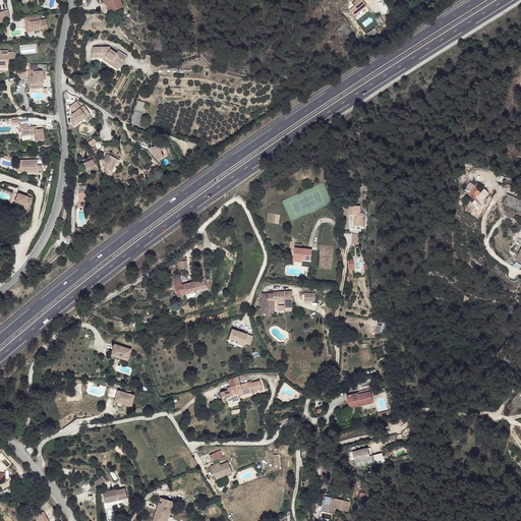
[(123,7),(120,0),(106,0),(110,8),(108,8),(110,12),(123,7)]
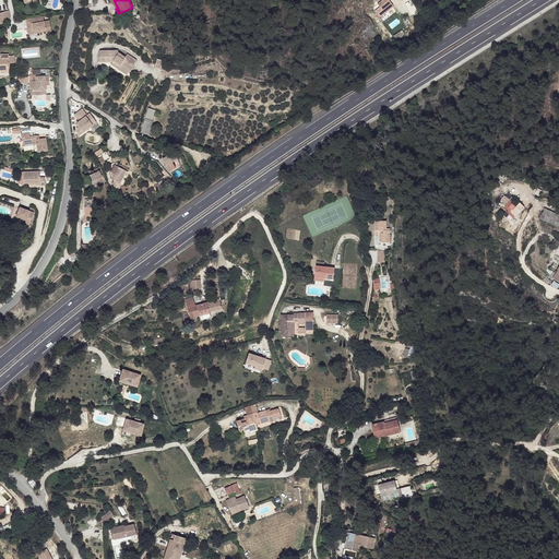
[(389,0),(388,0),(376,0),(376,1),(378,3),(378,4),(380,8),(384,13),(393,7),(389,0)]
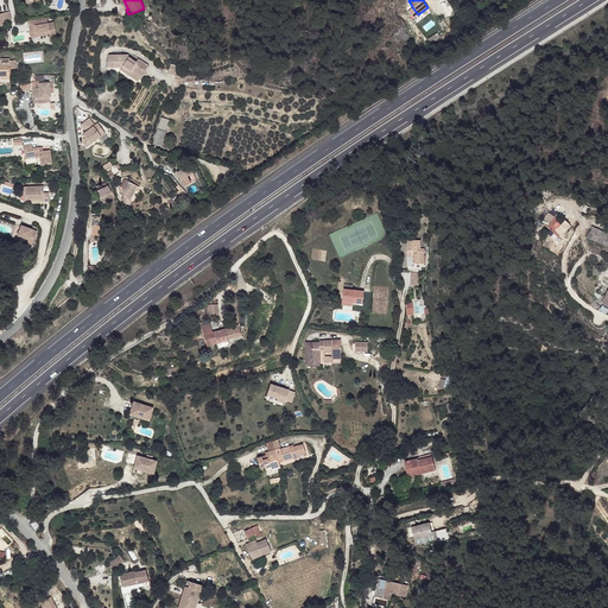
[(0,25),(5,25),(10,24),(12,19),(10,12),(0,14),(0,25)]
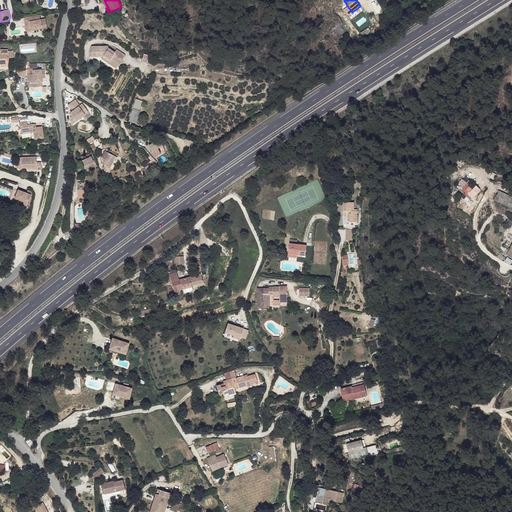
[(40,20),(39,15),(29,17),(30,22),(27,22),(27,24),(25,25),(26,29),(41,26),(42,29),(42,31),(47,30),(46,19),(40,20)]
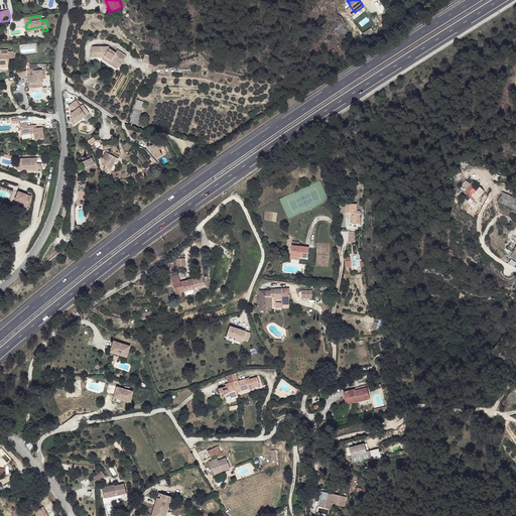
[(116,52),(109,48),(109,46),(92,46),(92,57),(104,57),(119,68),(126,55),(118,49),(116,52)]
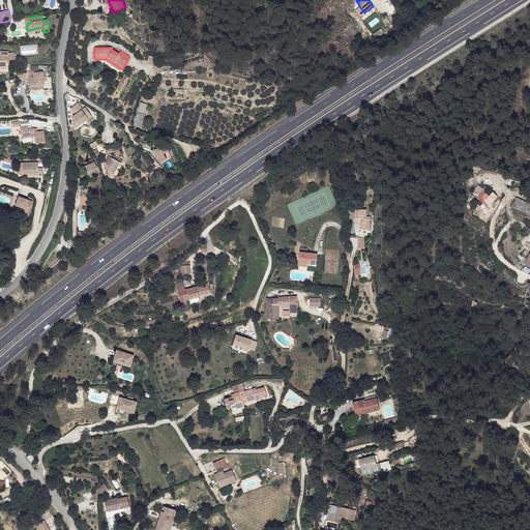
[(8,51),(1,52),(1,53),(0,53),(0,66),(1,67),(1,68),(8,68),(8,62),(9,63),(9,59),(13,59),(13,53),(8,53),(8,51)]
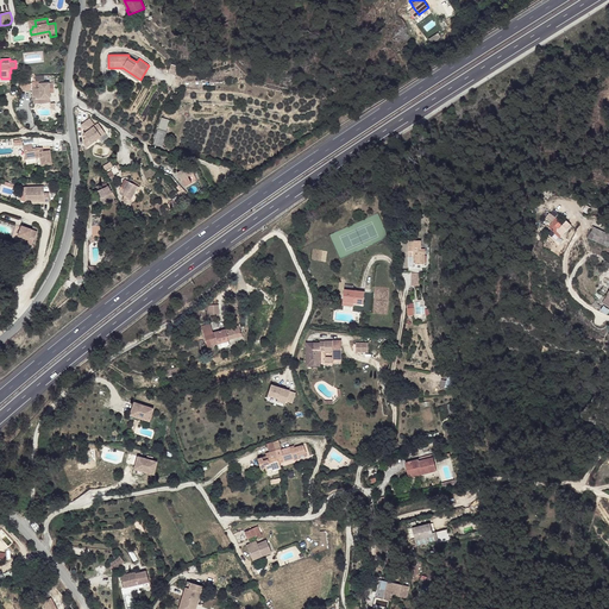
[(140,80),(123,68),(120,70),(138,82),(140,80)]
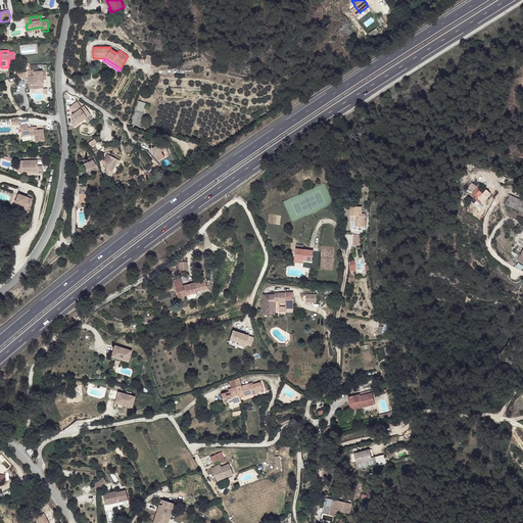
[(42,72),(28,73),(28,72),(17,72),(17,78),(28,78),(29,85),(43,84),(42,77),(42,72)]
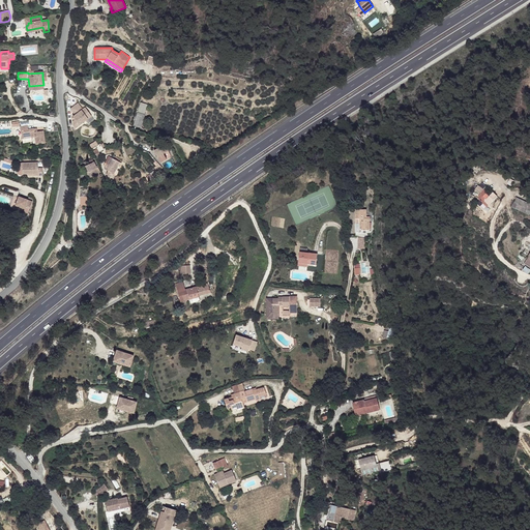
[(144,114),(147,105),(141,102),(138,112),(134,124),(141,126),(145,115),(144,114)]
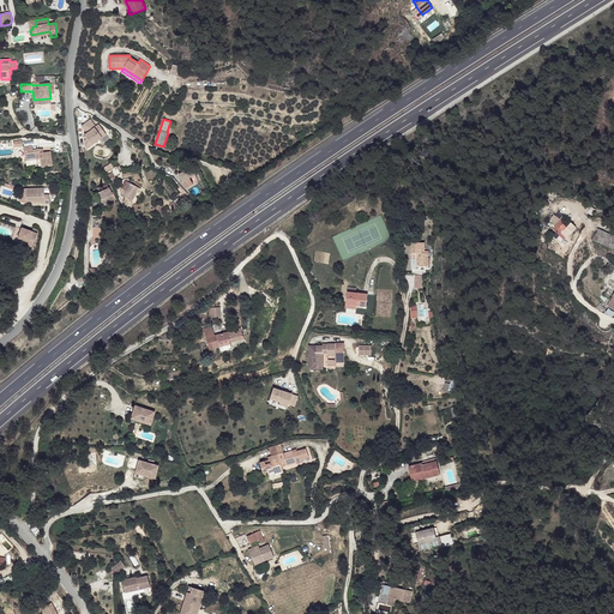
[(91,120),(83,125),(88,132),(84,134),(88,138),(84,140),(84,145),(86,148),(107,136),(100,126),(96,127),(92,130),(91,127),(95,125),(91,120)]
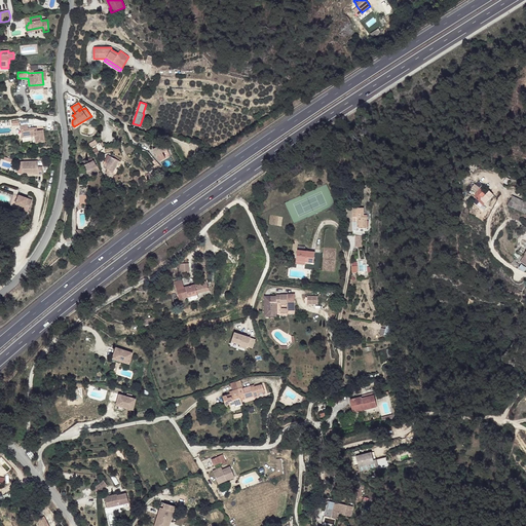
[(34,132),(33,127),(28,128),(28,124),(20,125),(22,138),(35,136),(36,142),(39,141),(40,143),(45,142),(43,129),(37,130),(34,132)]
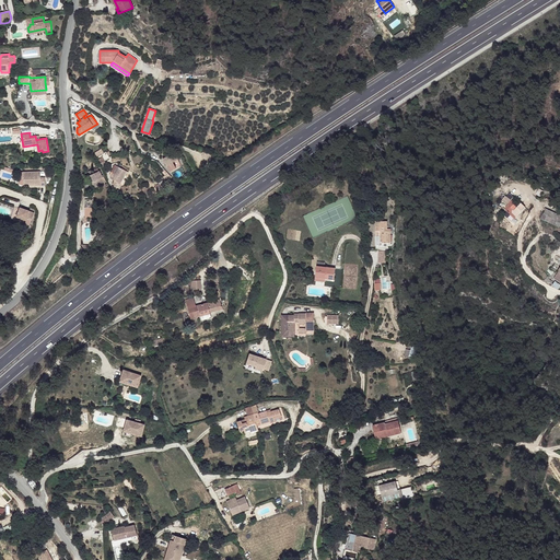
[(109,158),(106,152),(97,158),(101,163),(109,158)]
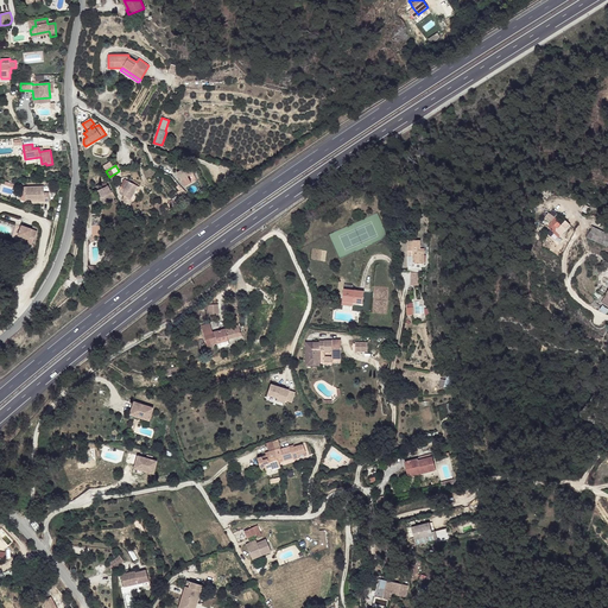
[(195,177),(189,165),(177,172),(184,184),(184,187),(196,179),(195,177)]
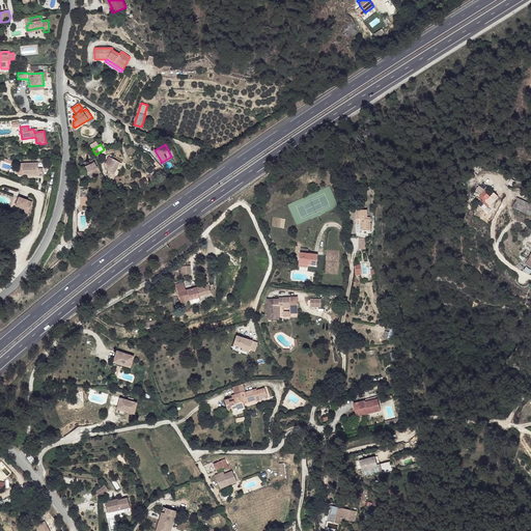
[(199,148),(192,145),(190,148),(201,155),(203,150),(199,147),(199,148)]
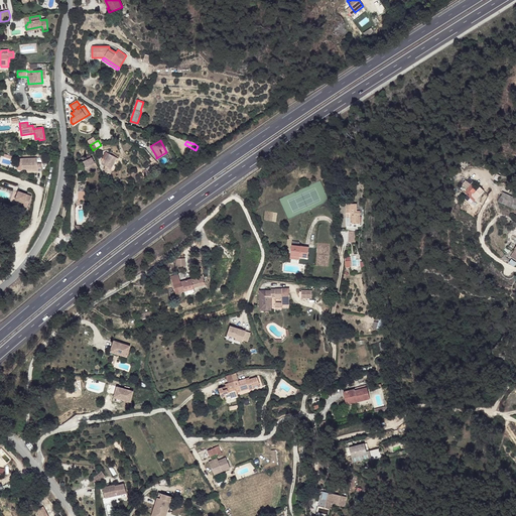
[(149,153),(146,150),(143,152),(149,158),(151,156),(152,156),(149,153)]
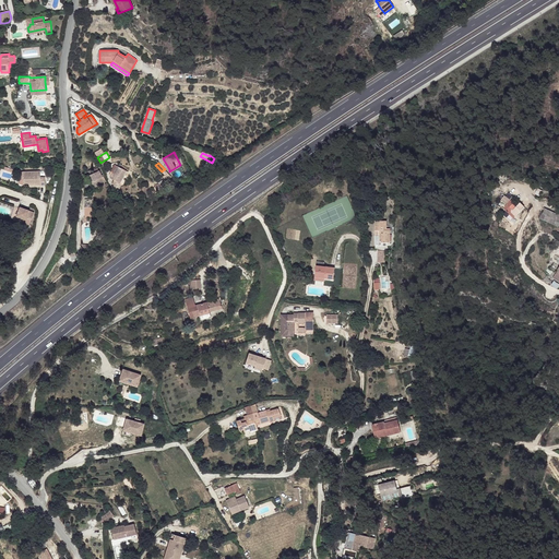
[(128,171),(115,165),(109,175),(111,176),(110,178),(114,180),(111,183),(114,185),(113,188),(118,190),(121,186),(125,185),(128,178),(128,171)]
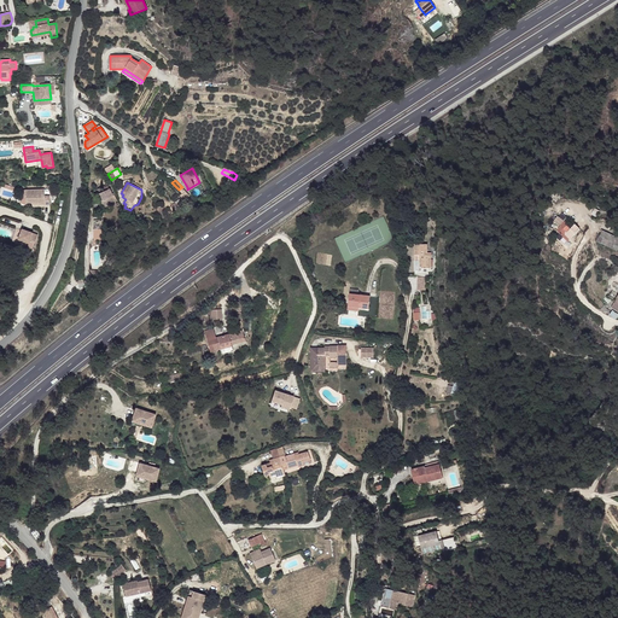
[(11,198),(15,187),(4,184),(1,194),(11,198)]
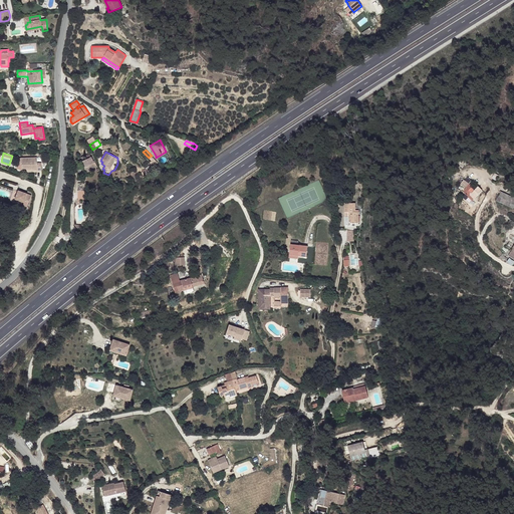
[(94,161),(93,162),(90,155),(86,156),(87,159),(81,162),(87,175),(95,172),(93,168),(96,167),(94,163),(95,163),(94,161)]
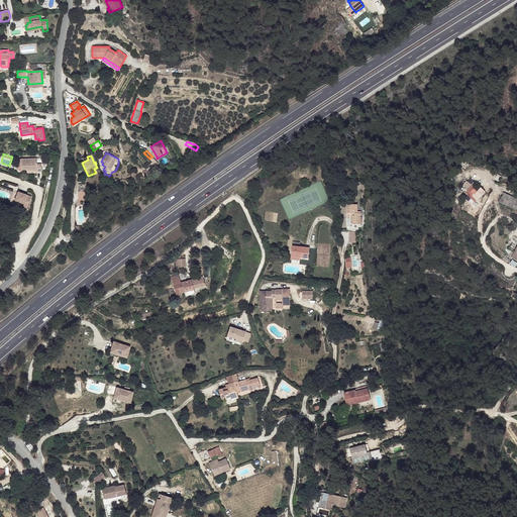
[(37,159),(16,159),(17,170),(22,171),(22,170),(26,170),(37,169),(37,171),(37,172),(41,172),(41,164),(37,164),(37,159)]
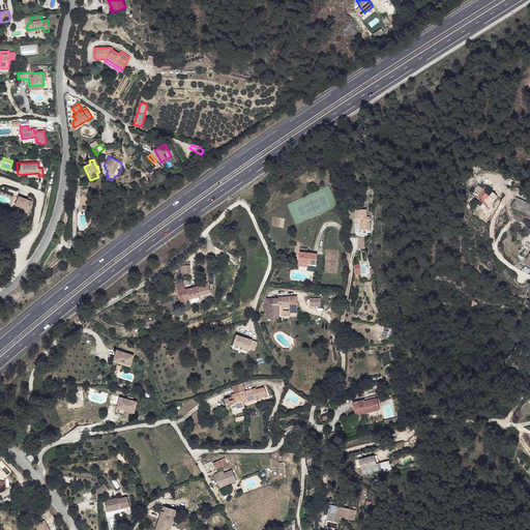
[(480,204),(490,196),(487,194),(488,192),(483,189),(480,194),(476,198),(475,201),(477,201),(480,204)]
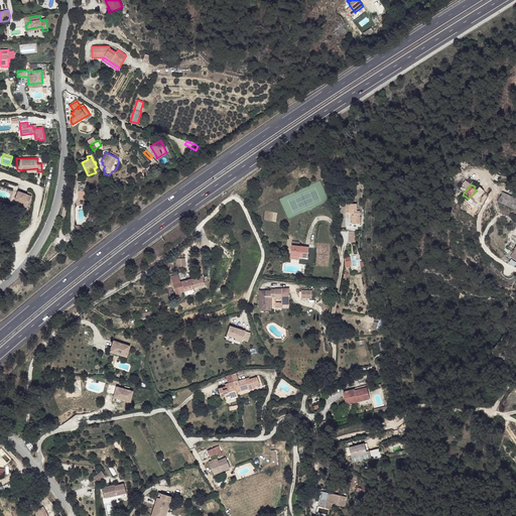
[(27,195),(18,191),(15,201),(24,204),(23,207),(27,208),(31,198),(27,197),(27,195)]
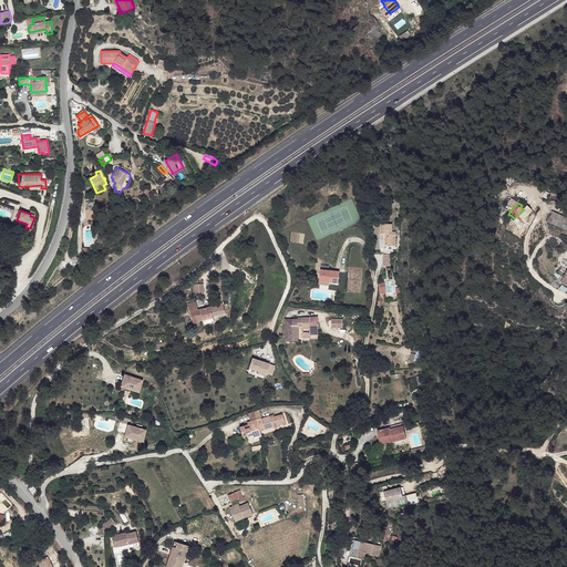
[(546,223),(566,228),(566,226),(566,216),(549,212),(546,223)]
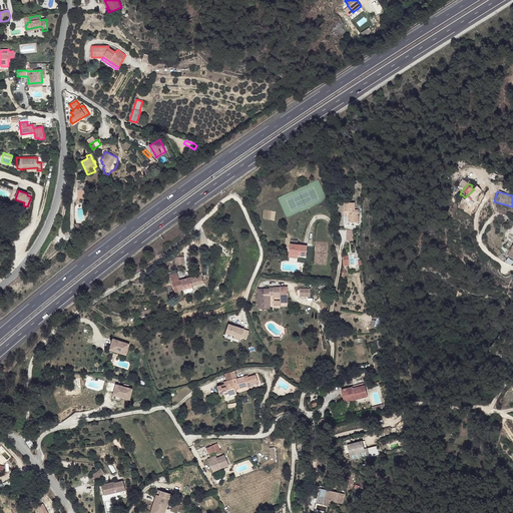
[(358,222),(358,211),(355,211),(355,202),(345,202),(345,211),(345,224),(349,224),(349,222),(358,222)]
